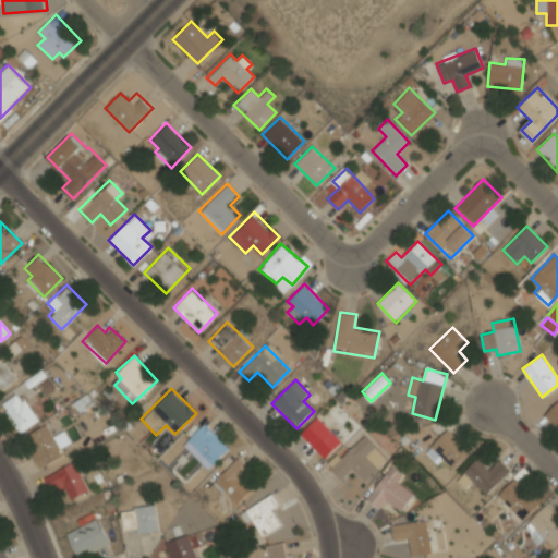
[(21,432),(39,419),(19,390),(1,403),(21,432)]
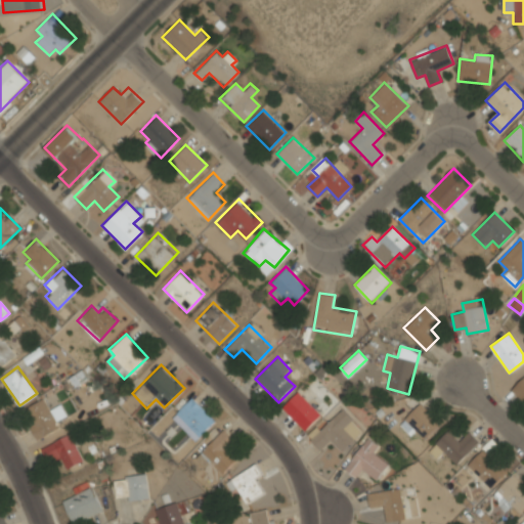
[(523,404),(523,376),(510,390),(523,404)]
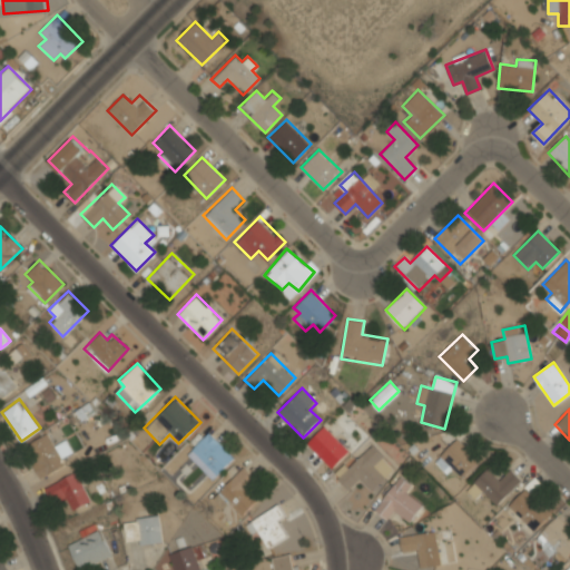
[(307,443),(332,468),(350,451),(325,425),(307,443)]
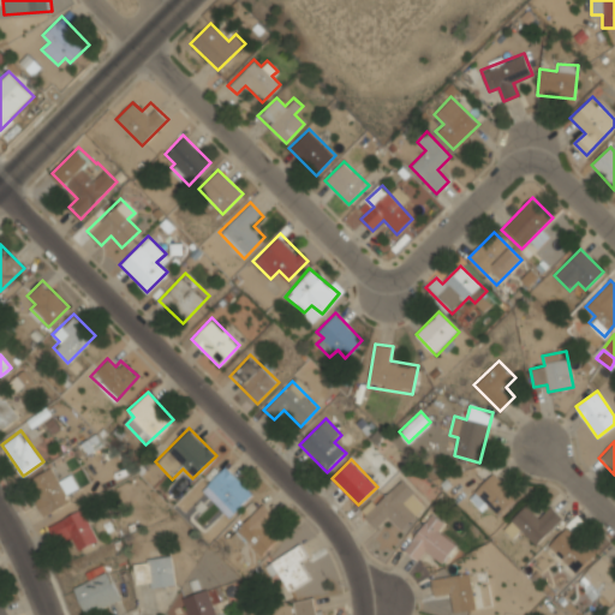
[(230,517),(254,493),(226,465),(202,489),(230,517)]
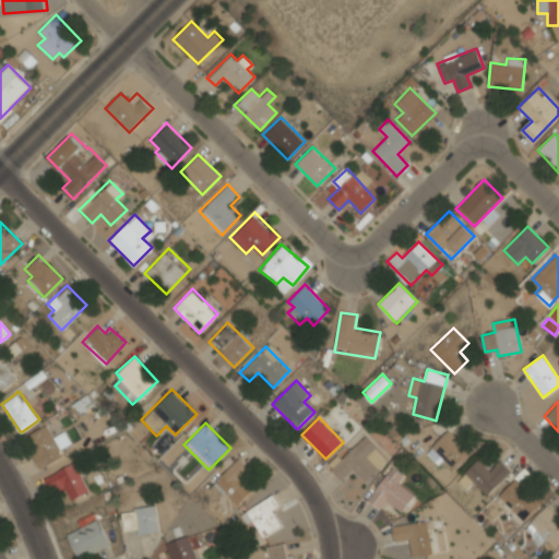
[(60,448),(70,443),(64,432),(54,438),(47,425),(24,437),(40,472),(66,460),(60,448)]
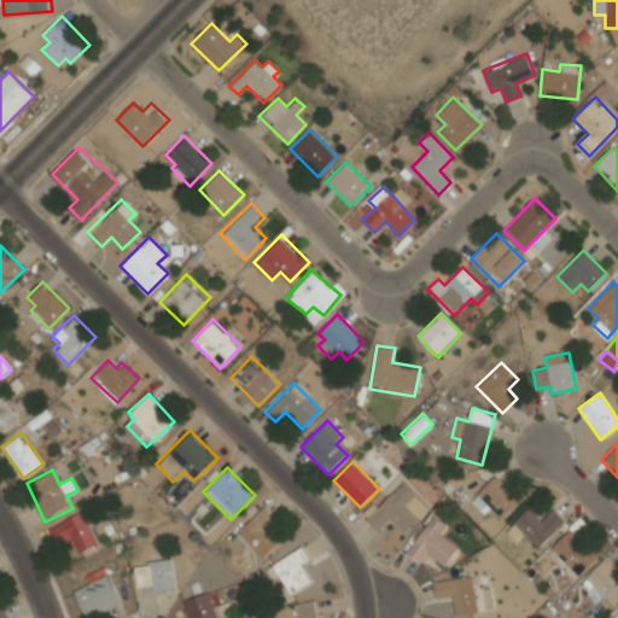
[(493,509),(501,518),(519,500),(495,476),(472,500),(488,516),(493,509)]
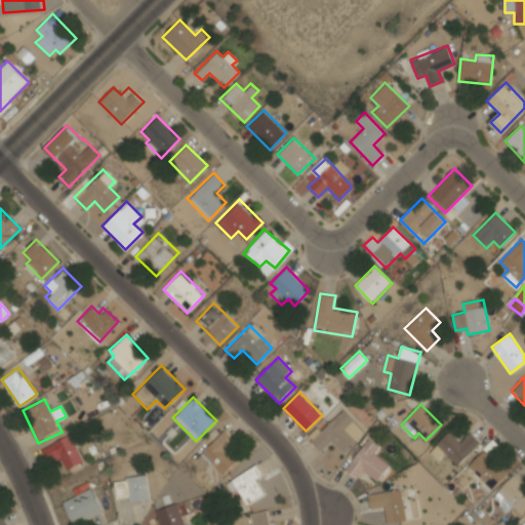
[(365,432),(342,408),(309,440),(320,451),(331,442),(341,453),(365,432)]
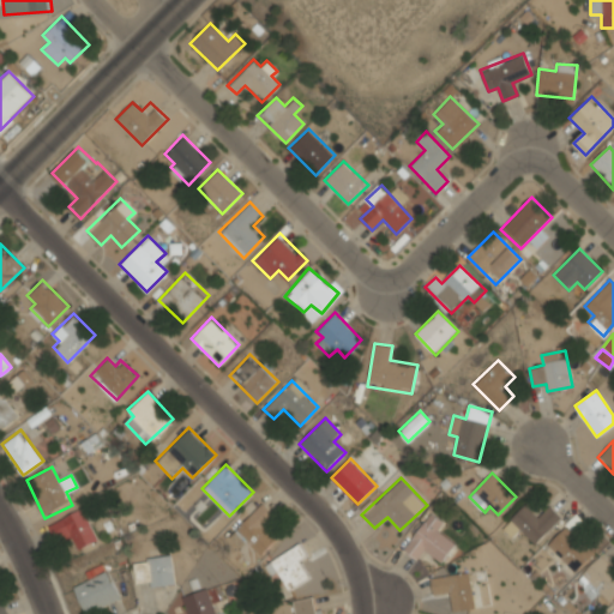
[(278,535),(265,523),(274,515),(262,503),(232,531),(257,557),(278,535)]
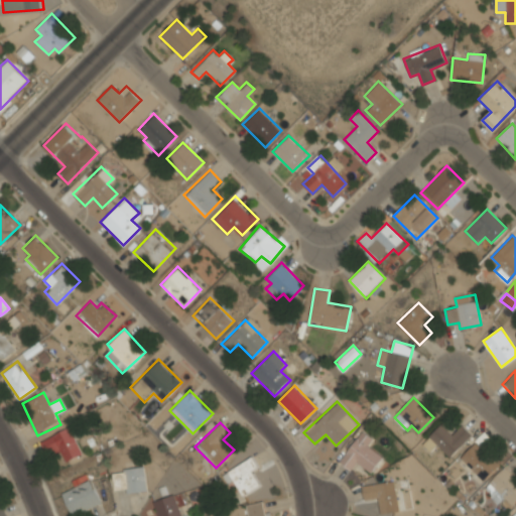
[(449,458),(472,435),(463,426),(455,434),(442,422),(423,442),(430,449),(435,443),(449,458)]
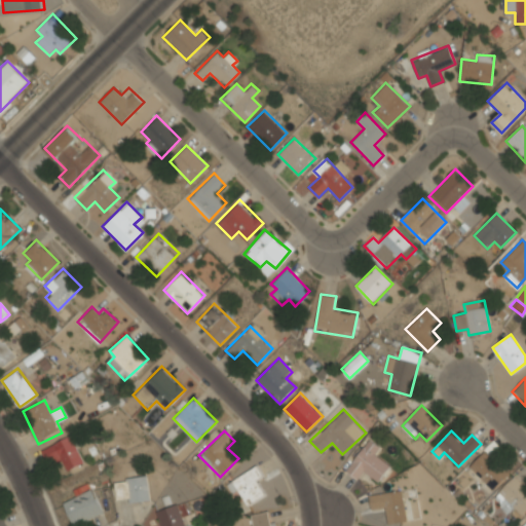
[(84,461),(71,435),(44,448),(51,464),(61,460),(66,471),(84,461)]
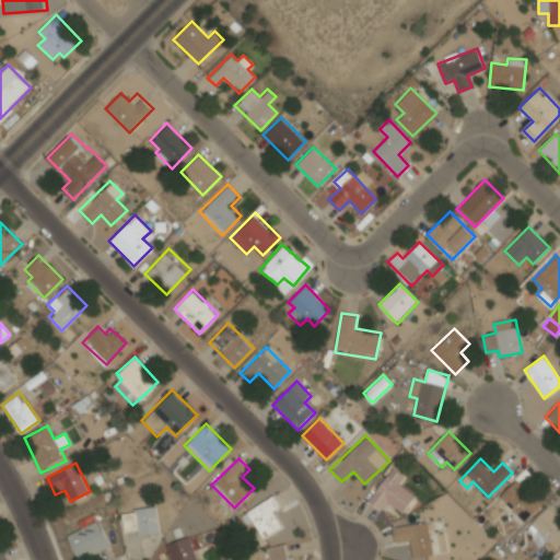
[(382,511),(388,502),(401,513),(416,497),(400,483),(406,478),(395,468),(368,499),(382,511)]
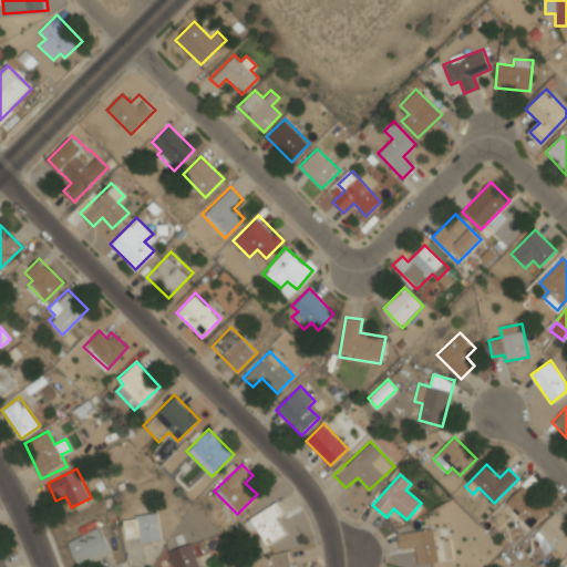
[(506,503),(531,528),(548,511),(524,486),(506,503)]
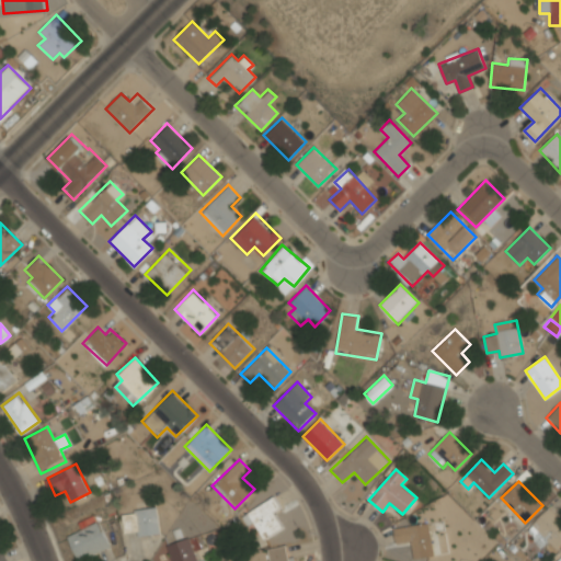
[(261,538),(285,527),(272,499),(241,513),(248,526),(254,524),(261,538)]
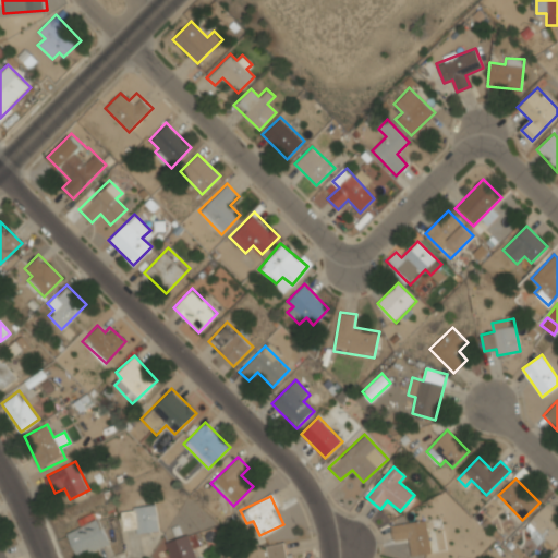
[(159,530),(156,504),(120,508),(123,534),(159,530)]
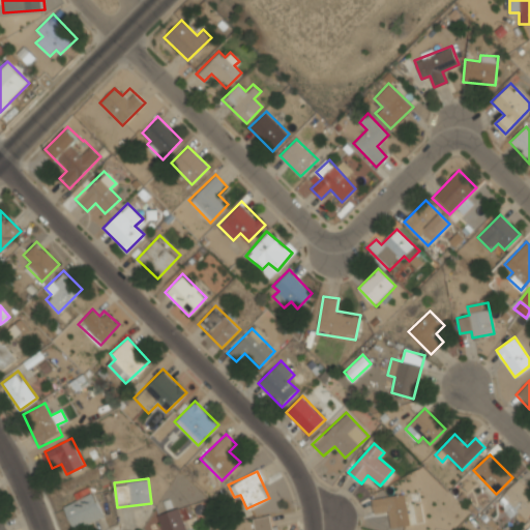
[(522,522),(529,513),(529,493),(518,480),(499,499),(522,522)]
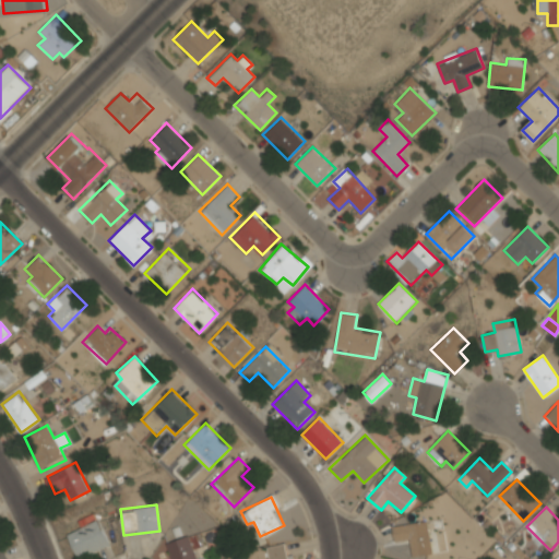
[(66,531),(79,558),(110,545),(97,516),(66,531)]
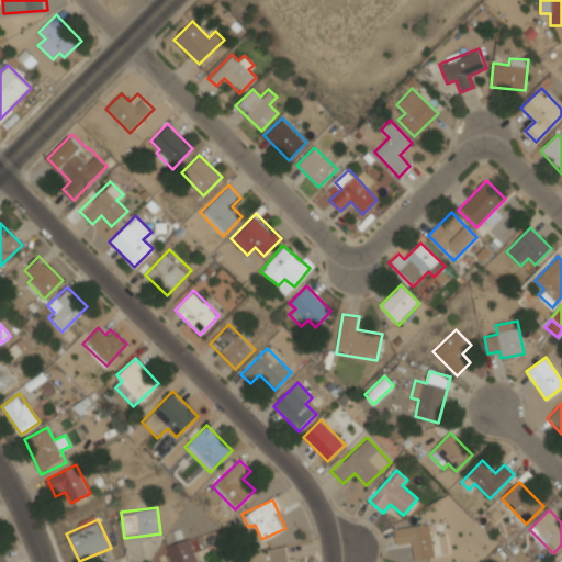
[(396,542),(411,540),(414,559),(434,555),(429,524),(394,528),(396,542)]
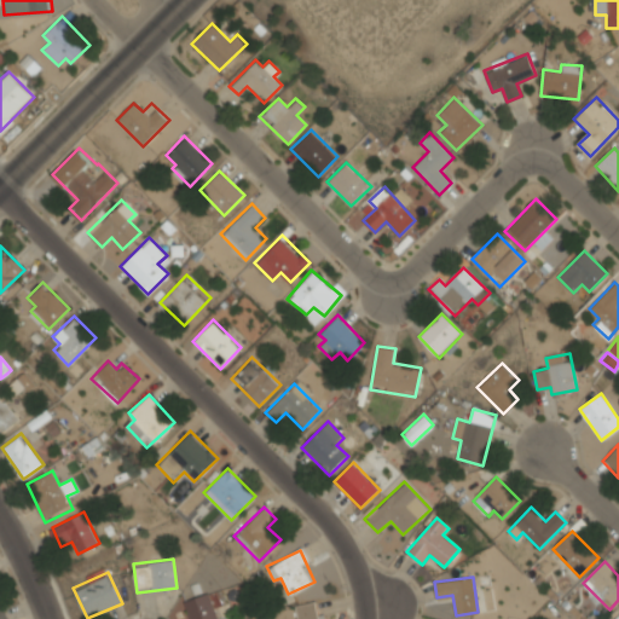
[(218,618),(209,591),(184,600),(190,618),(218,618)]
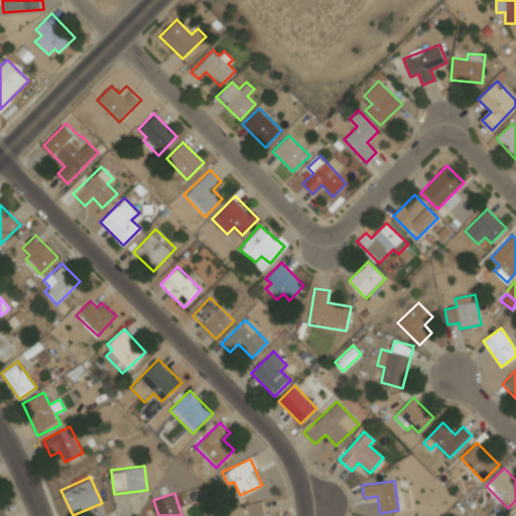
[(270,515),(266,500),(246,505),(249,515),(270,515)]
